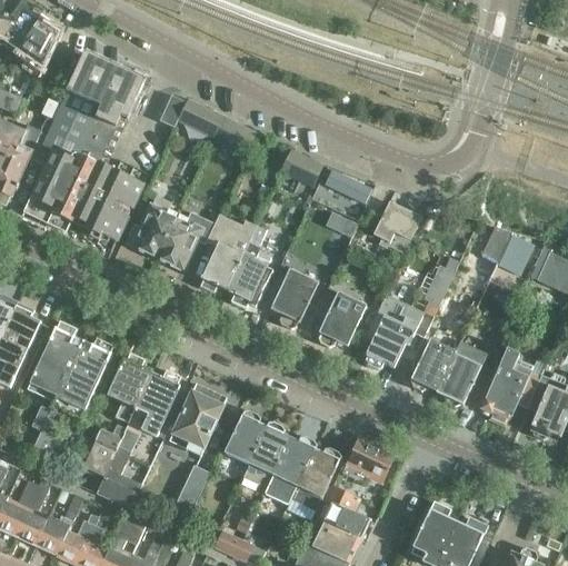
[(5,0),(6,1),(0,38),(18,50),(40,16),(26,6),(26,0),(5,0)]
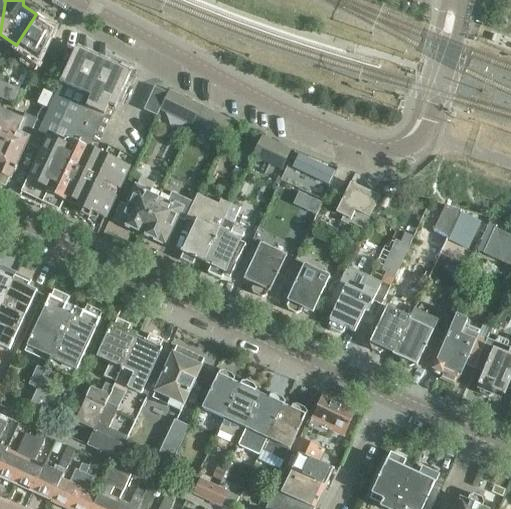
[(52,25),(36,14),(16,45),(37,59),(52,25)]
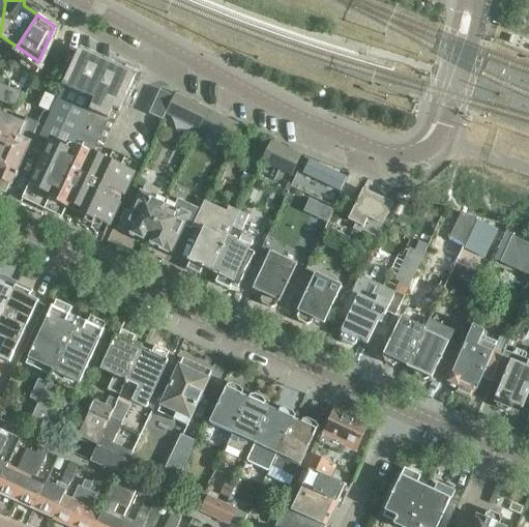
[(48,114),(31,149),(40,153),(27,183),(28,183),(22,196),(60,214),(66,201),(80,206),(77,211),(92,218),(93,217),(107,224),(117,201),(109,197),(112,189),(121,193),(131,170),(90,150),(95,139),(101,142),(117,110),(134,74),(133,72),(131,76),(79,51),(80,48),(79,48),(48,114)]
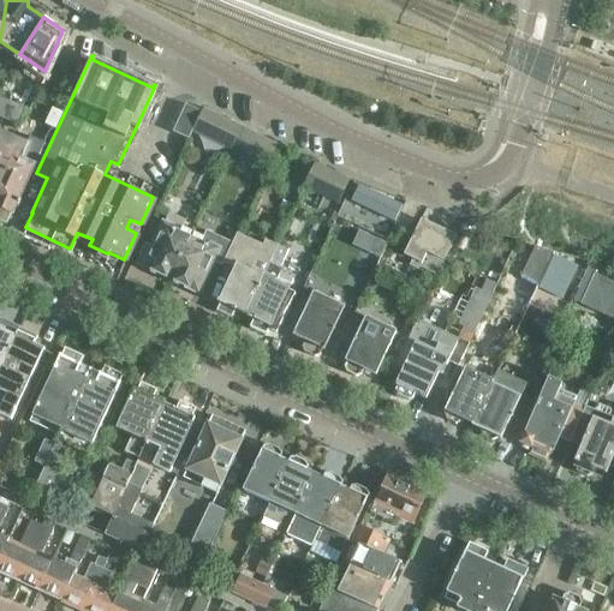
[(57,55),(43,83),(58,89),(71,61),(57,55)]
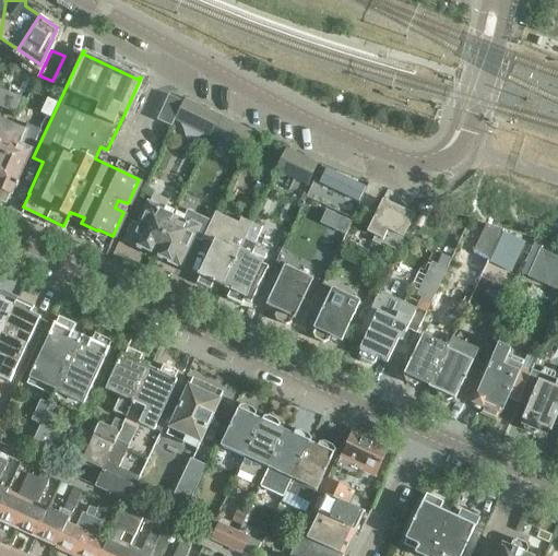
[(0,103),(15,110),(22,95),(0,84),(0,103)]
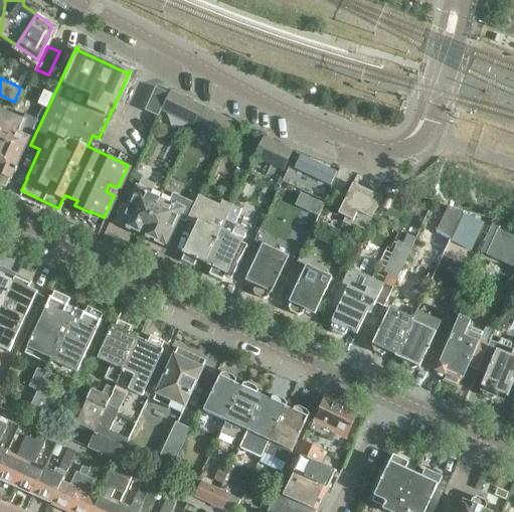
[(167,91),(153,84),(143,109),(156,115),(158,110),(167,91)]
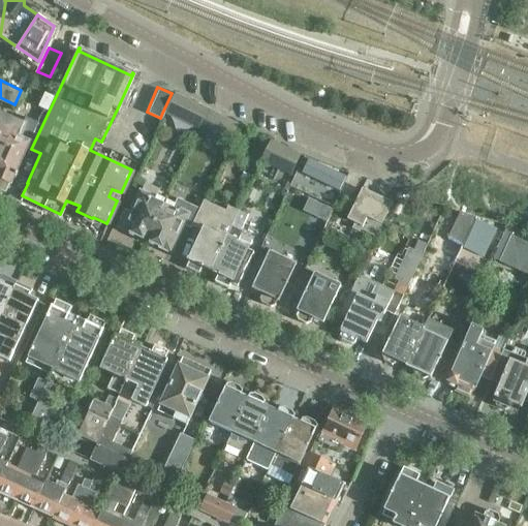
[(197,129),(207,107),(173,91),(172,93),(162,113),(197,129)]
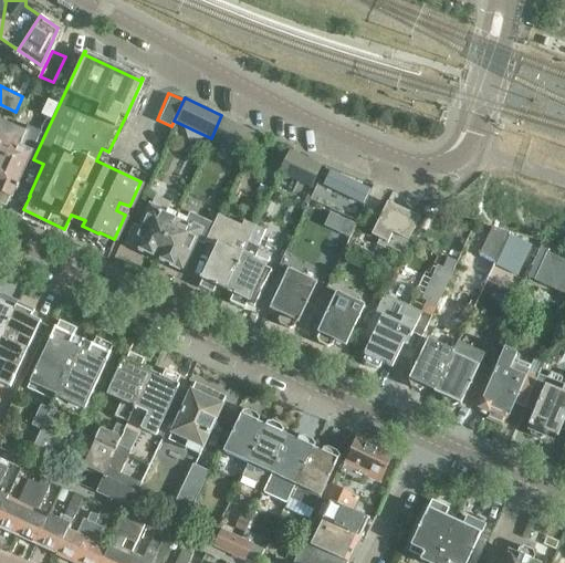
[(254,132),(221,115),(211,138),(210,141),(242,156),(254,132)]
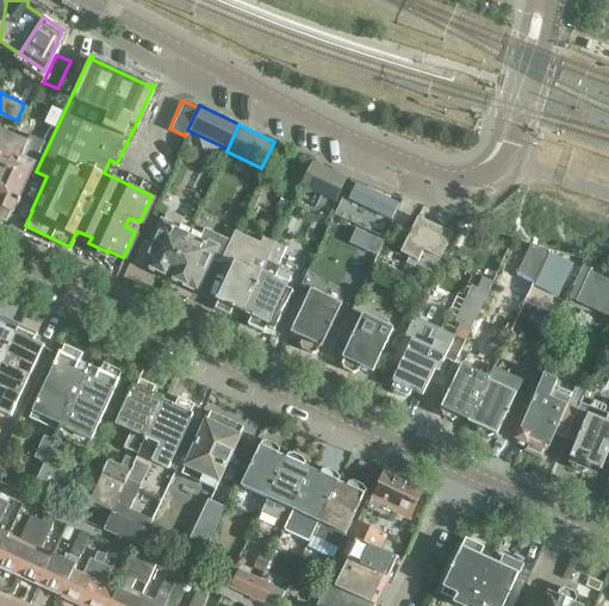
[(0,156),(11,132),(0,126),(0,156)]
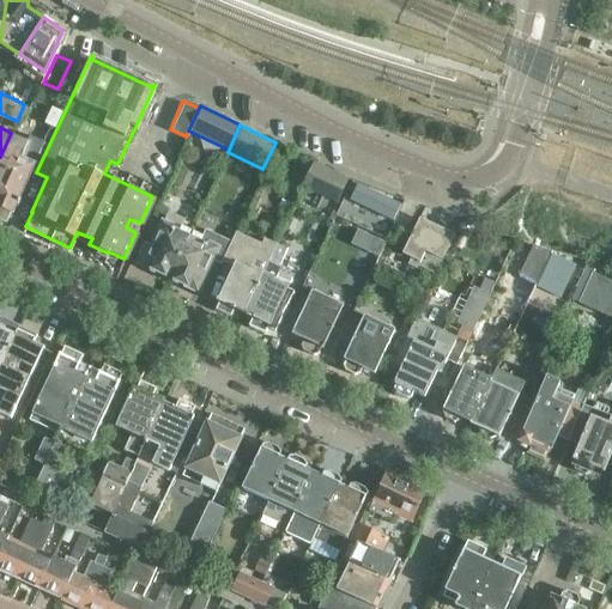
[(25,139),(11,133),(0,157),(0,218),(5,220),(10,211),(11,211),(14,202),(17,203),(20,195),(18,194),(29,170),(36,172),(55,132),(47,128),(42,139),(28,133),(25,139)]
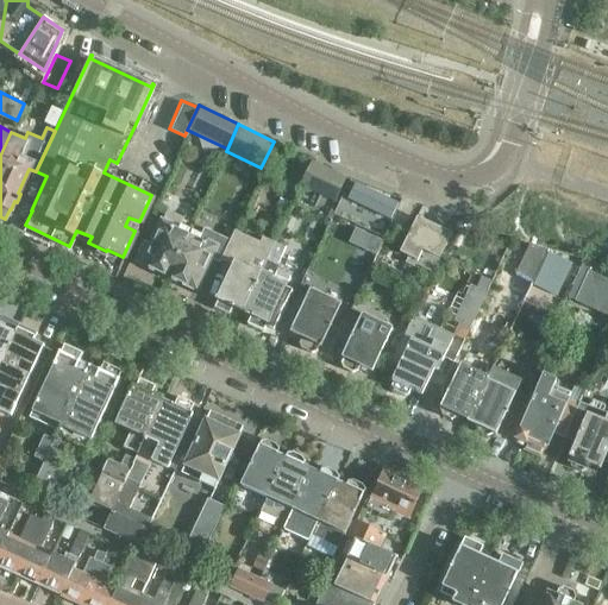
[(276,193),(292,200),(300,183),(309,163),(293,156),(276,193)]
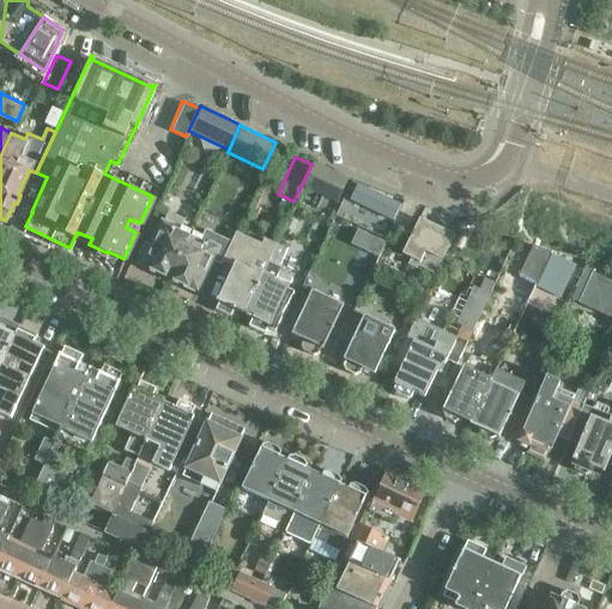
[(311,164),(302,184),(337,201),(347,176),(314,159),(311,164)]
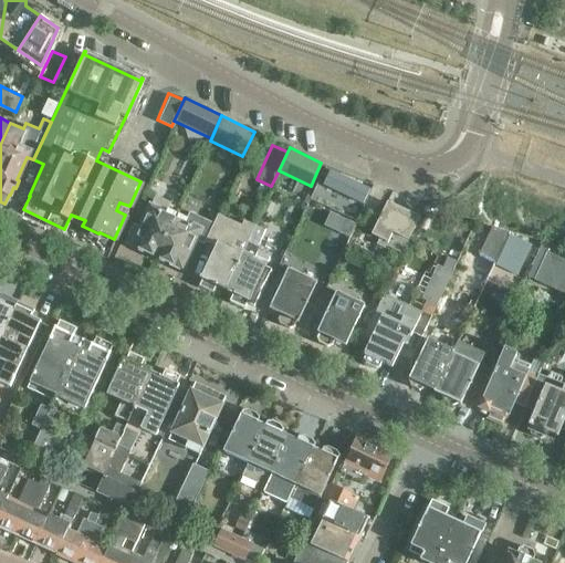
[(156,253),(174,216),(164,210),(169,201),(154,195),(131,242),(156,253)]
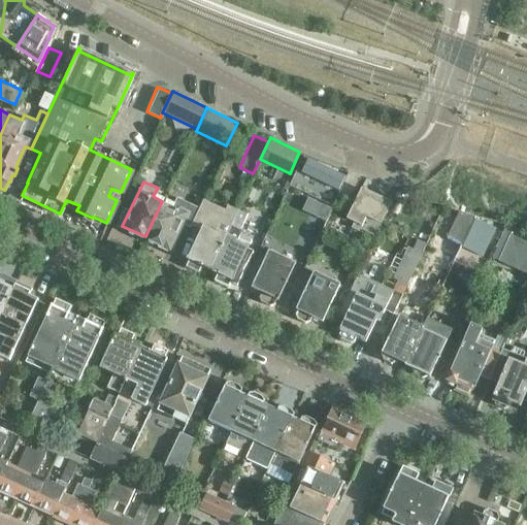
[(360,186),(351,206),(346,217),(353,220),(350,226),(357,229),(359,227),(373,233),(380,221),(390,201),(360,186)]
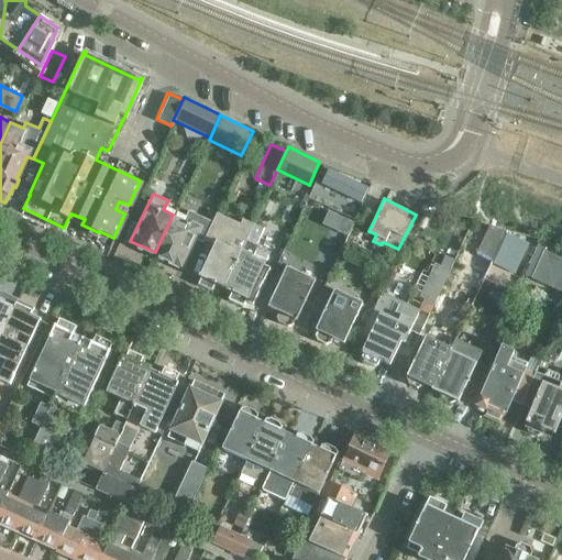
[(183,219),(173,215),(155,252),(179,264),(201,216),(187,209),(183,219)]
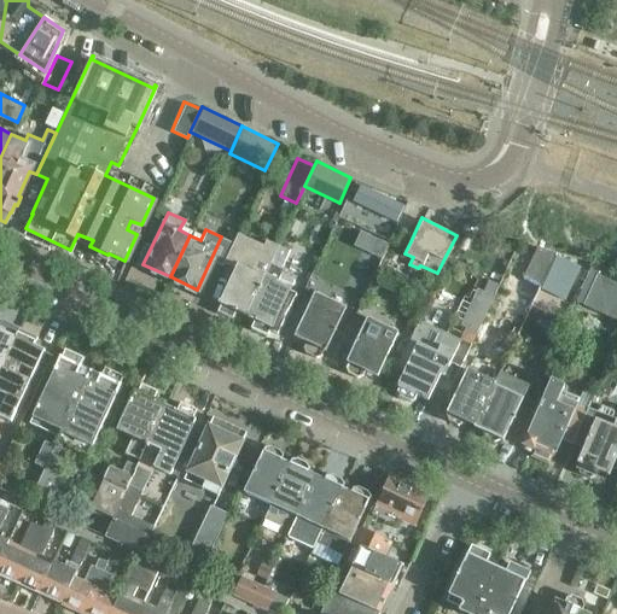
[(244,311),(263,270),(252,265),(256,257),(268,262),(277,244),(265,239),(262,244),(237,232),(222,261),(234,267),(219,300),(220,302),(216,309),(216,310),(231,316),(234,308),(244,311)]
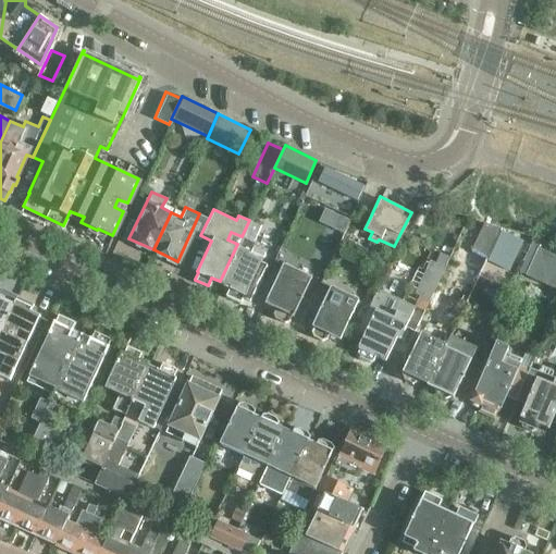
[(336,211),(330,225),(343,231),(349,218),(336,211)]
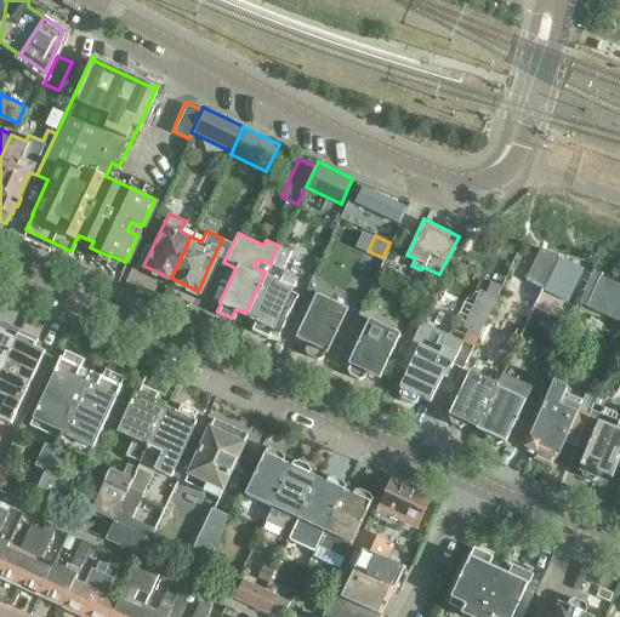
[(508,309),(521,315),(512,333),(518,336),(558,251),(539,245),(523,276),(524,278),(508,309)]
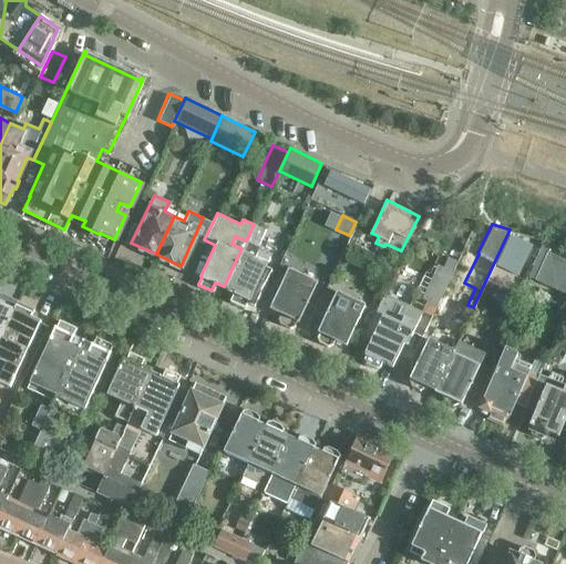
[(517,274),(532,243),(510,233),(495,264),(517,274)]
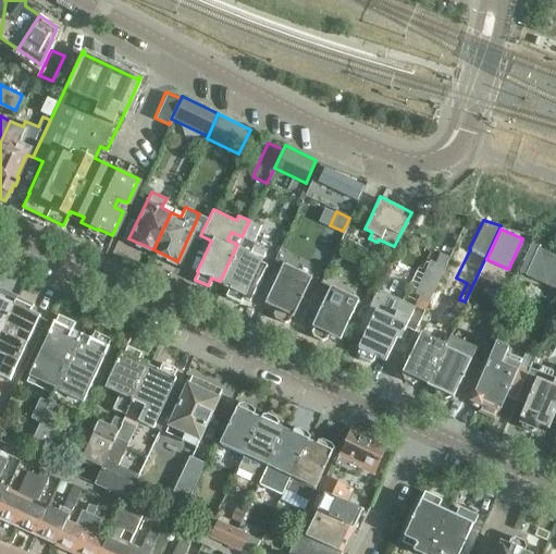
[(535,233),(518,270),(555,287),(555,286),(555,253),(538,245),(542,236),(535,233)]
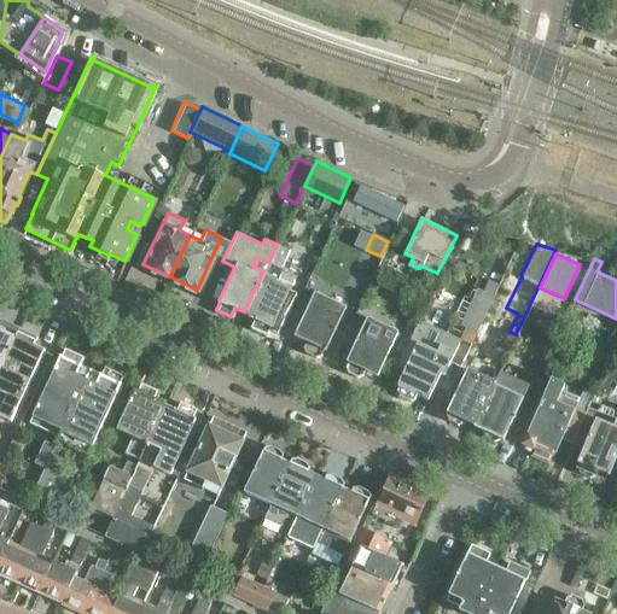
[(275,276),(263,270),(244,311),(254,316),(250,325),(266,332),(269,323),(271,325),(289,286),(274,280),(275,276)]
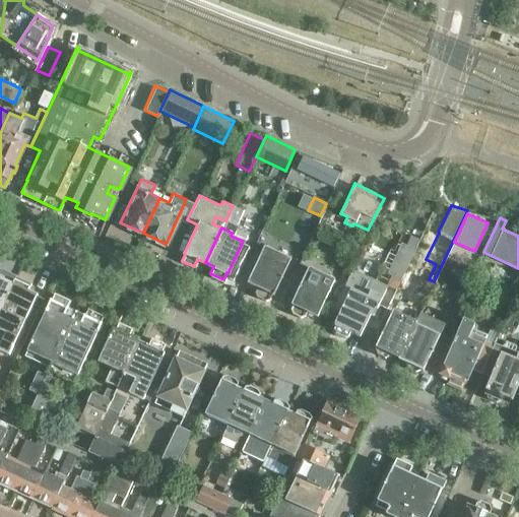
[(413,248),(401,243),(390,267),(401,272),(413,248)]
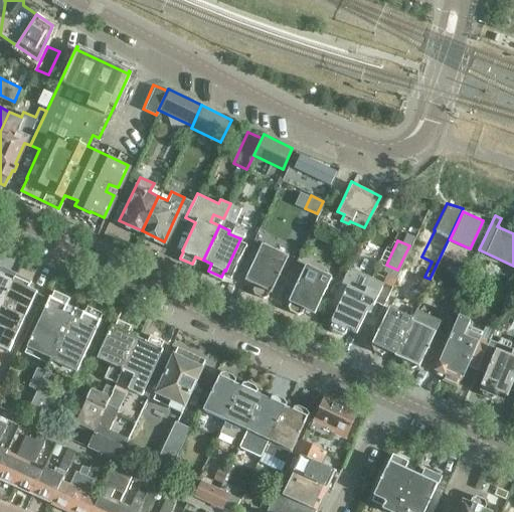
[(270,291),(286,254),(261,242),(243,279),(254,284),(251,288),(253,292),(262,296),(267,294),(268,291),(270,291)]
